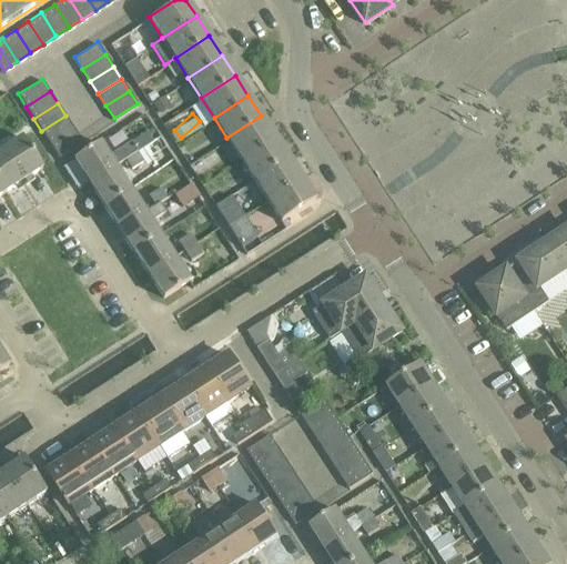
[(49,143),(73,128),(66,116),(41,131),(49,143)]
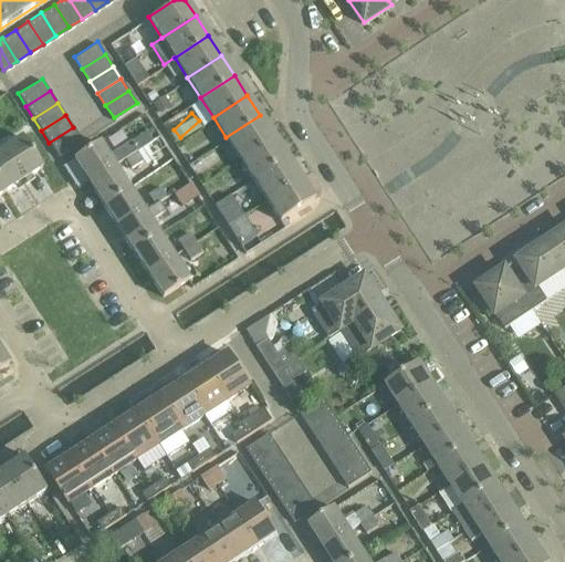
[(226,137),(239,157),(273,135),(260,115),(226,137)]
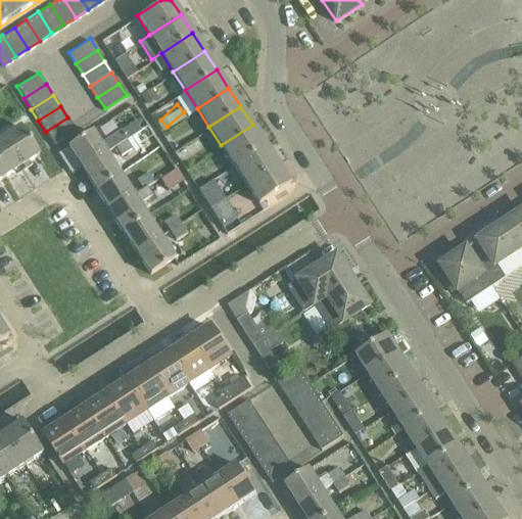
[(45,132),(53,143),(75,130),(67,118),(45,132)]
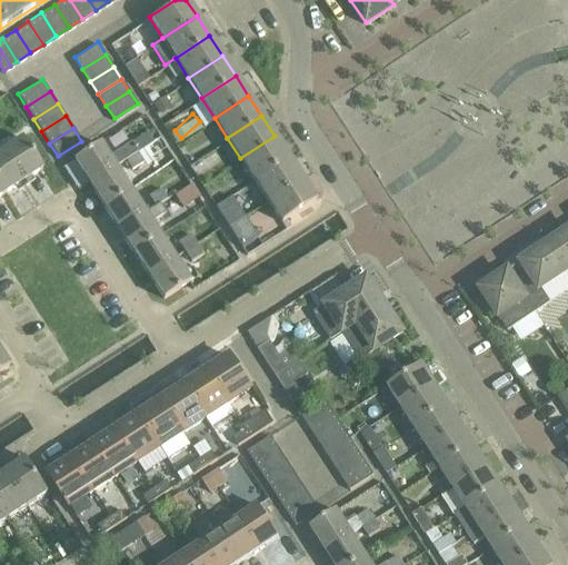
[(20,136),(1,148),(21,179),(40,167),(20,136)]
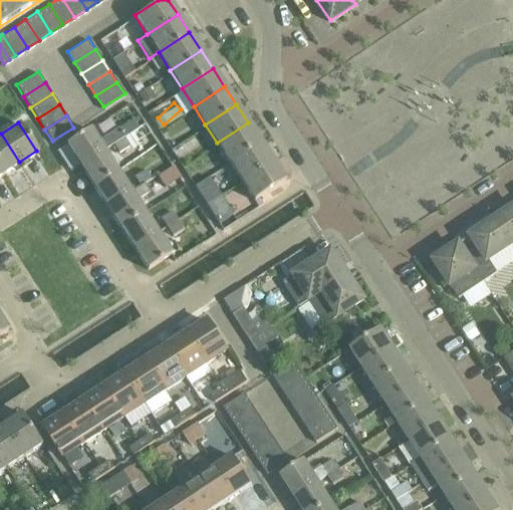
[(217,143),(229,161),(260,141),(248,122),(217,143)]
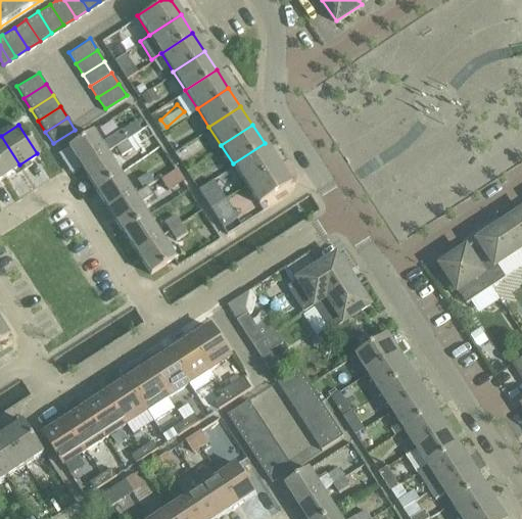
[(80,168),(113,146),(124,139),(117,130),(97,143),(89,131),(65,146),(80,168)]
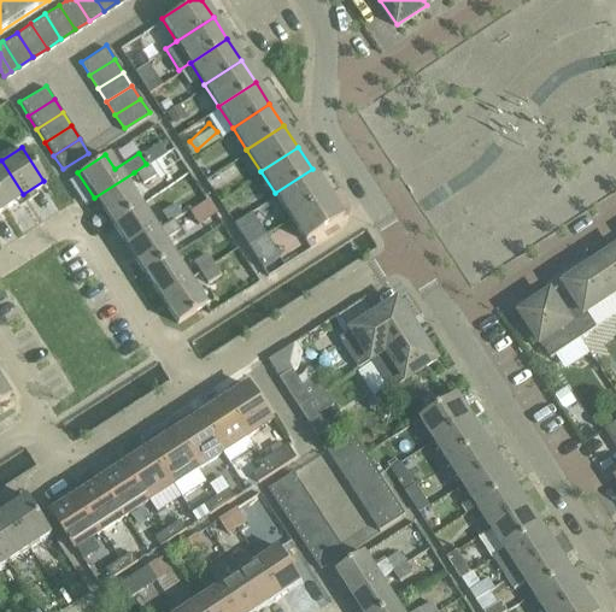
[(1,160),(0,162),(0,204),(3,207),(23,194),(1,160)]
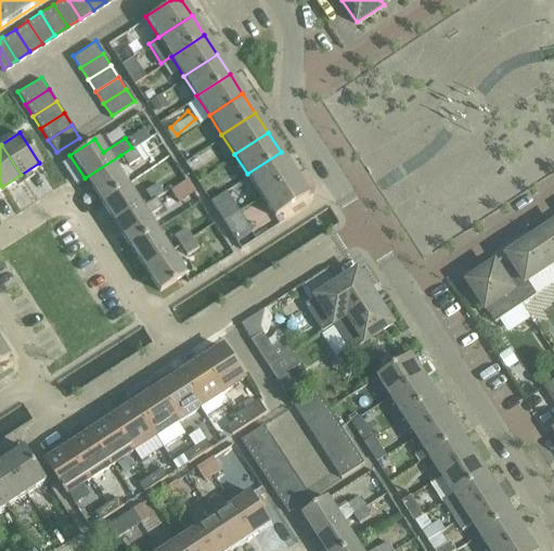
[(120,155),(119,155),(125,165),(138,157),(131,148),(120,155)]
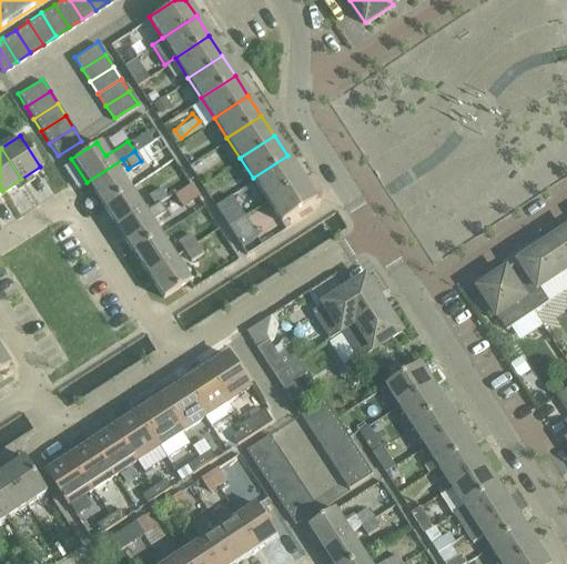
[(253,178),(266,198),(300,175),(287,155),(253,178)]
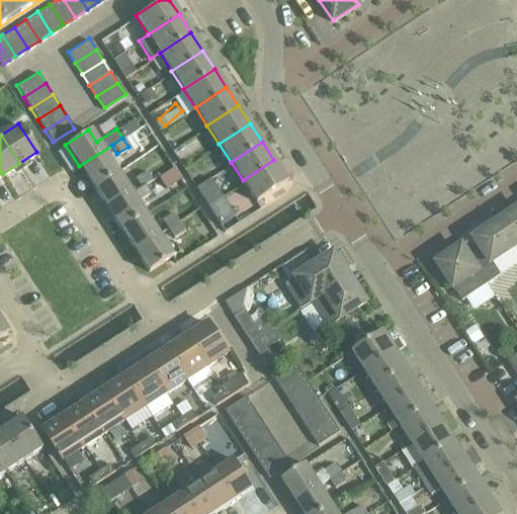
[(102,151),(79,166),(92,186),(115,171),(102,151)]
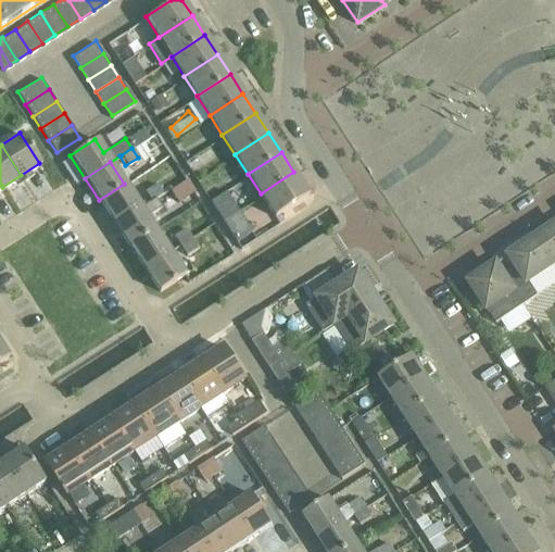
[(293,172),(261,193),(274,214),(306,192),(293,172)]
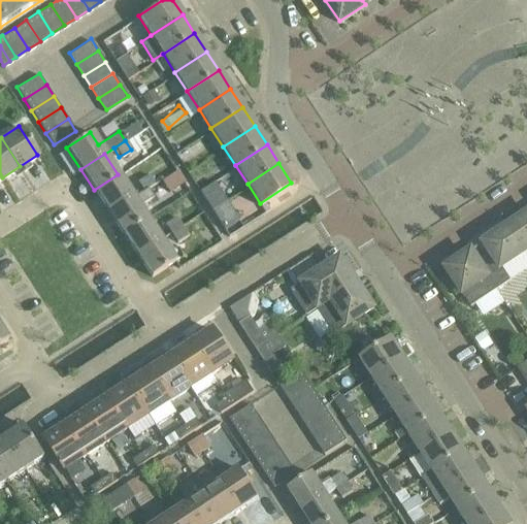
[(94,190),(108,211),(132,195),(118,174),(94,190)]
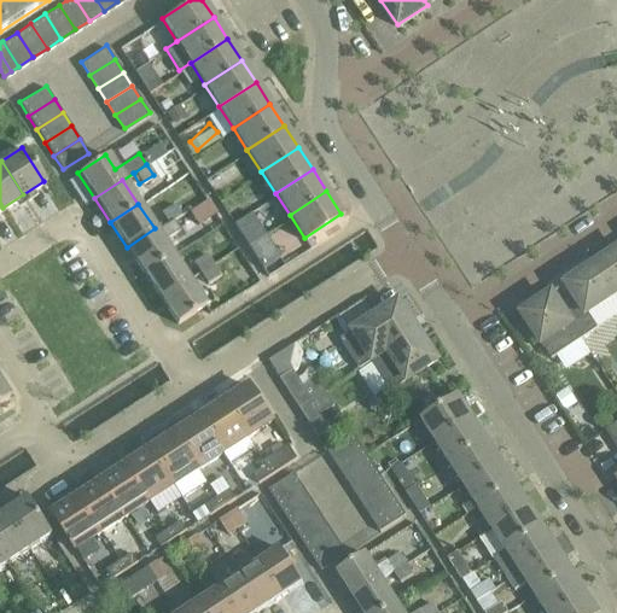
[(161,239),(178,228),(170,219),(155,228),(127,247),(144,273),(172,255),(161,239)]
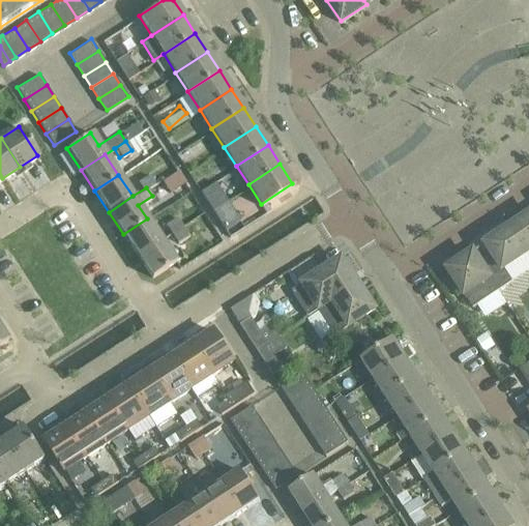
[(528,211),(509,225),(526,251),(528,249),(528,211)]
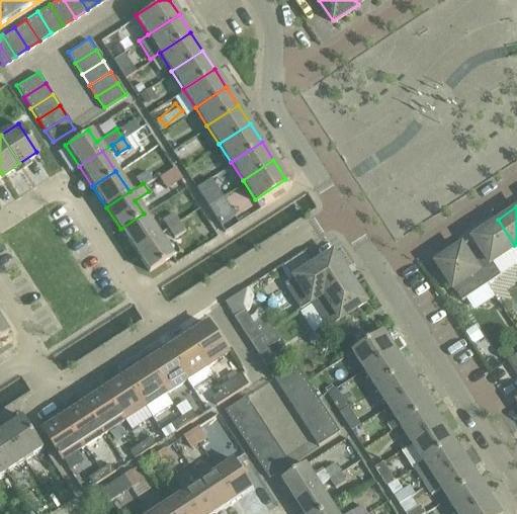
[(161,219),(167,227),(177,221),(171,211),(161,219)]
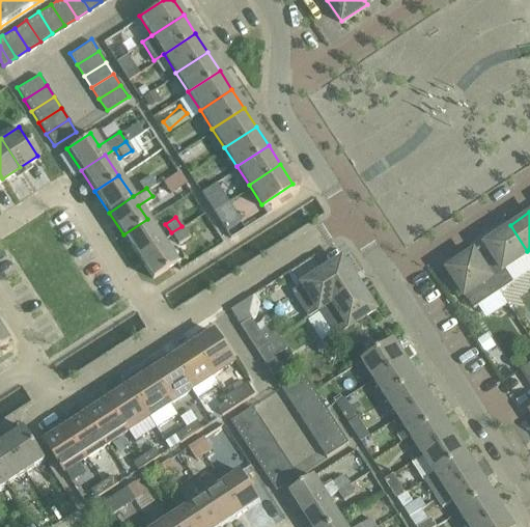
[(123,234),(137,255),(161,240),(147,219),(123,234)]
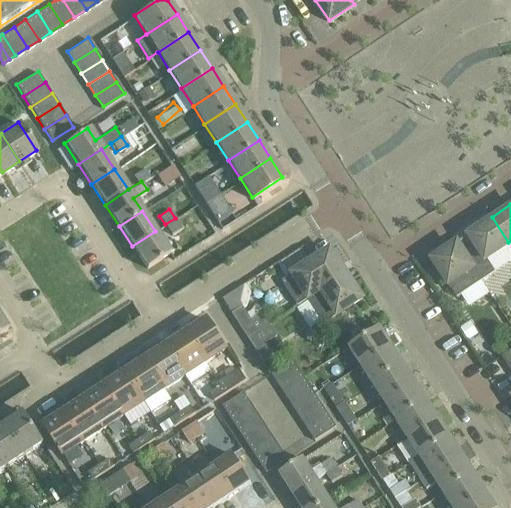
[(479,251),(468,259),(480,279),(494,270),(486,257),(508,242),(492,217),(467,234),(479,251)]
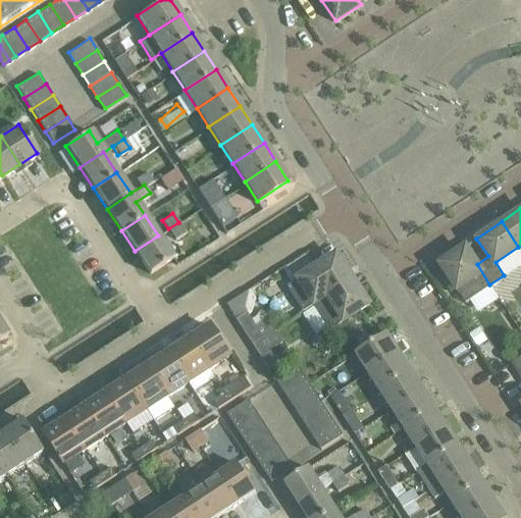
[(178,222),(168,228),(174,238),(185,231),(178,222)]
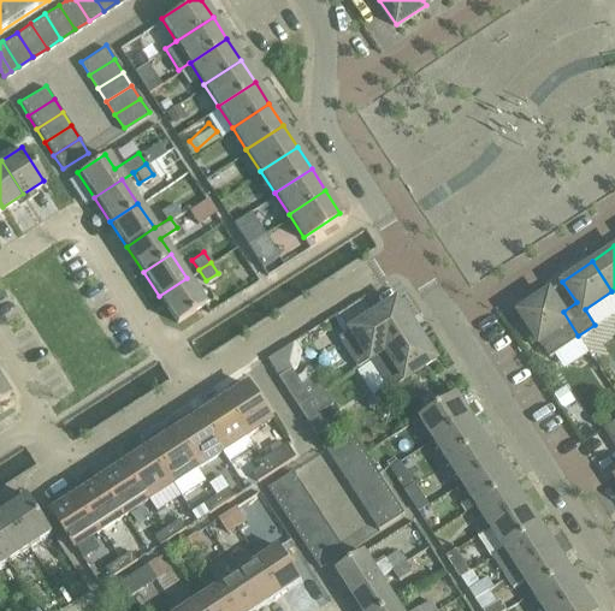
[(187,278),(159,296),(176,321),(203,303),(187,278)]
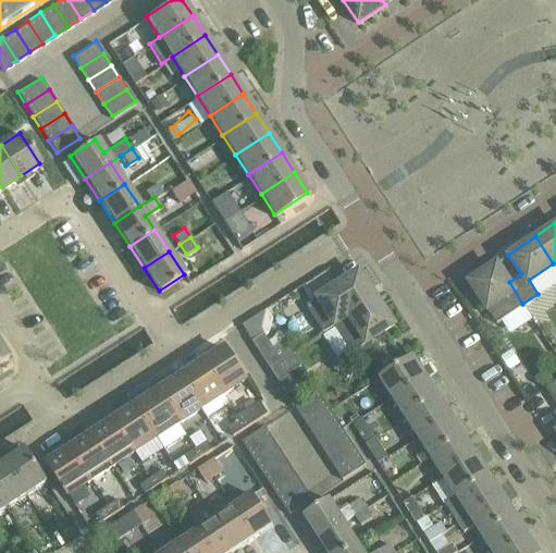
[(496,321),(522,304),(509,282),(496,262),(469,281),(496,321)]
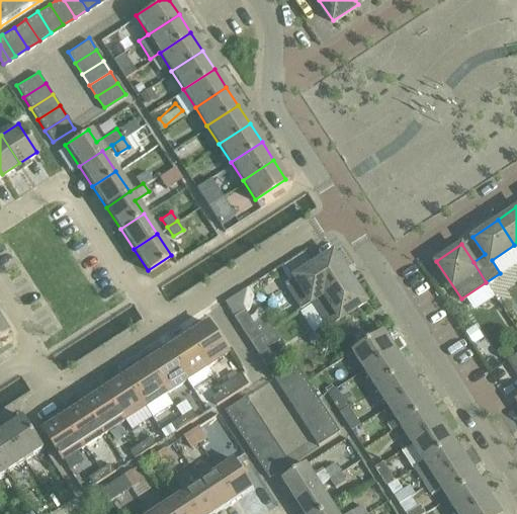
[(300,308),(311,301),(349,275),(334,251),(284,282),(300,308)]
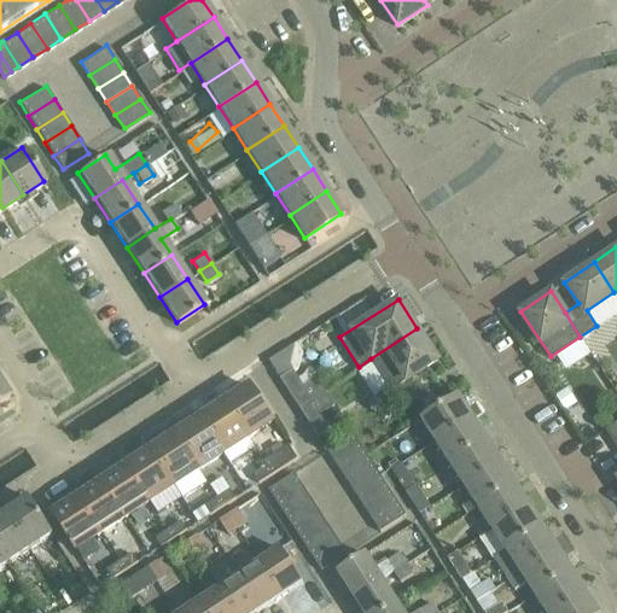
[(417,328),(371,358),(390,389),(436,358),(417,328)]
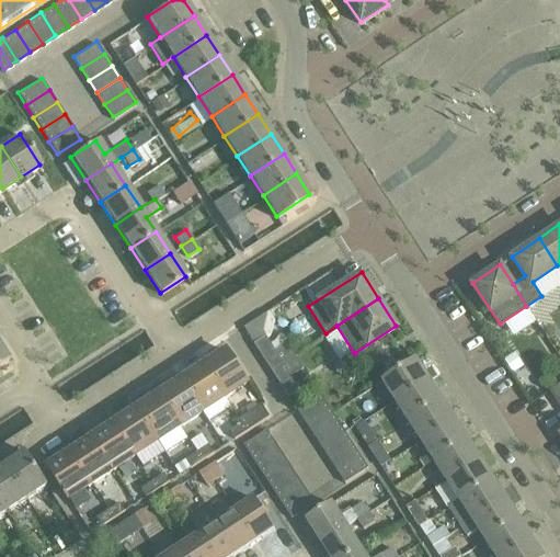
[(253,341),(271,368),(294,353),(286,340),(274,348),(265,333),(272,318),(266,310),(242,325),(253,341)]
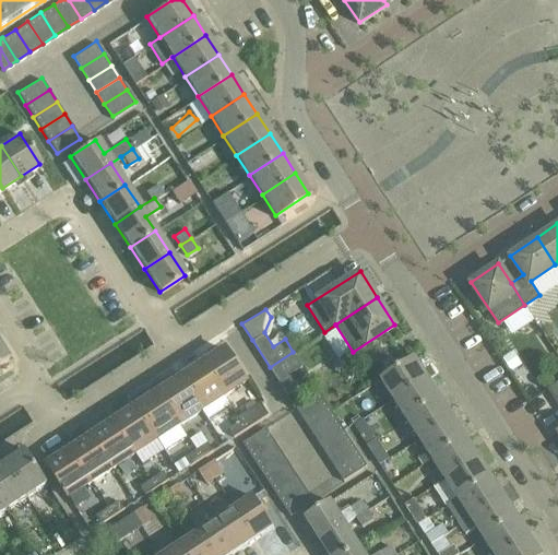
[(226,347),(203,363),(223,394),(246,379),(226,347)]
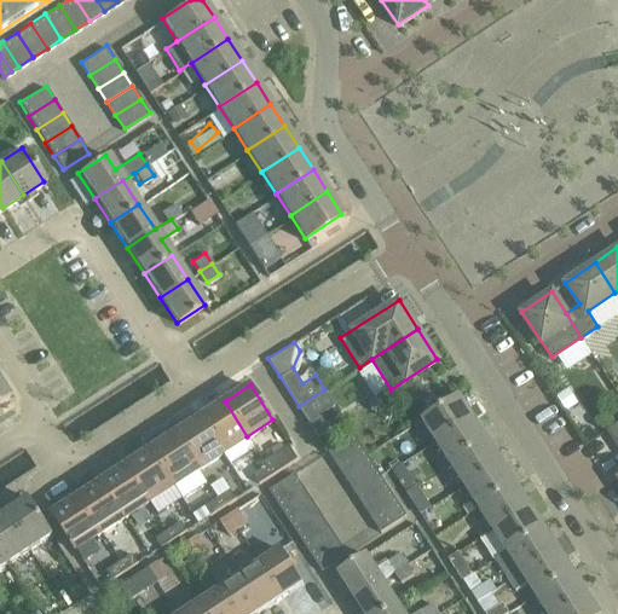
[(561,391),(567,406),(582,401),(576,384),(561,391)]
